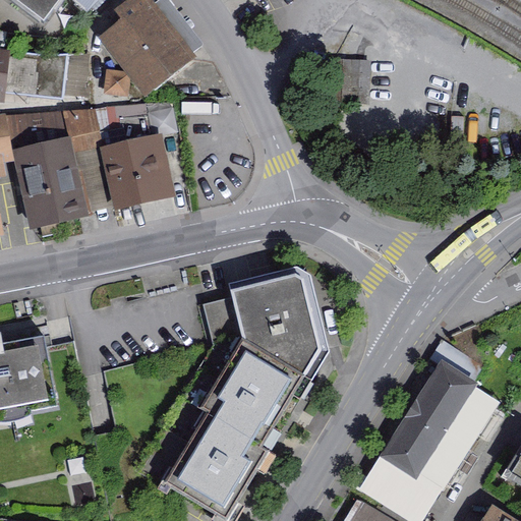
[(68,1),(97,18),(113,0),(6,0),(47,30),(68,1)]
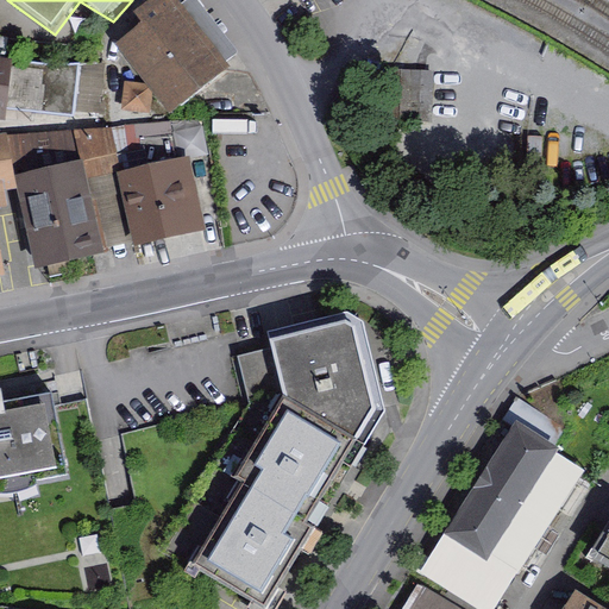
[(165,0),(113,39),(171,117),(227,74),(171,0),(165,0)]
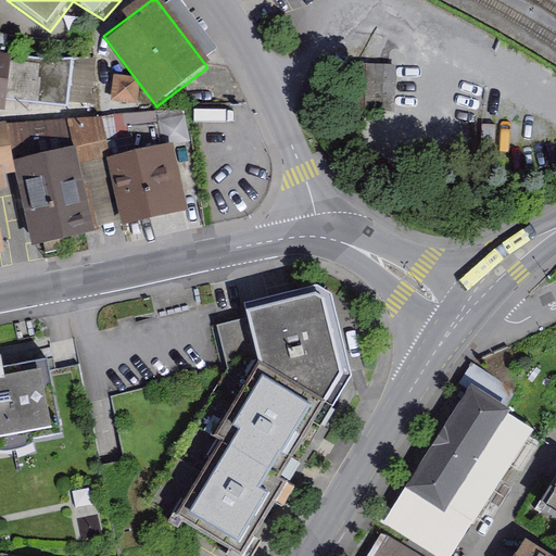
[(11,54),(0,52),(0,109),(3,110),(5,99),(11,54)]
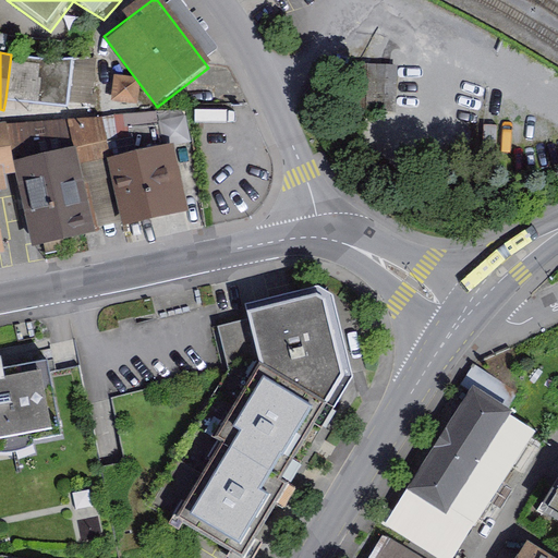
[(61,59),(11,55),(5,99),(68,106),(72,57),(61,59)]
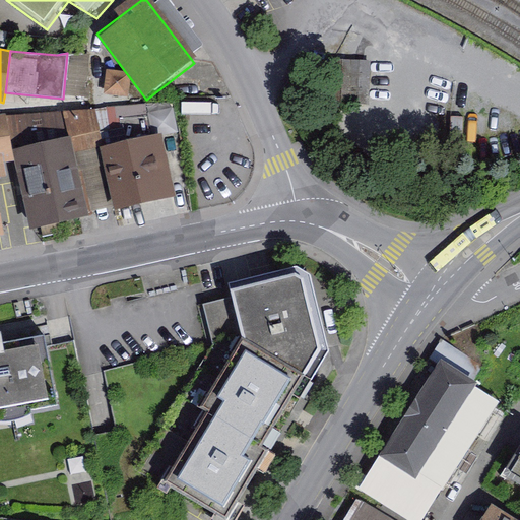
[(95,109),(6,112),(12,149),(70,135),(100,129),(95,109)]
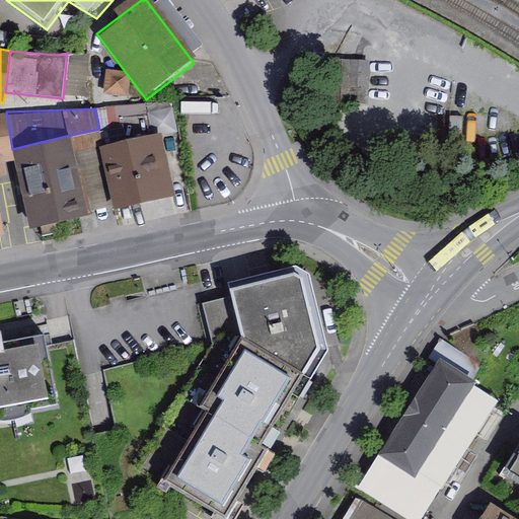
[(0,234),(5,233),(0,205),(0,183),(11,181),(7,162),(15,161),(12,149),(6,112),(0,113),(0,234)]
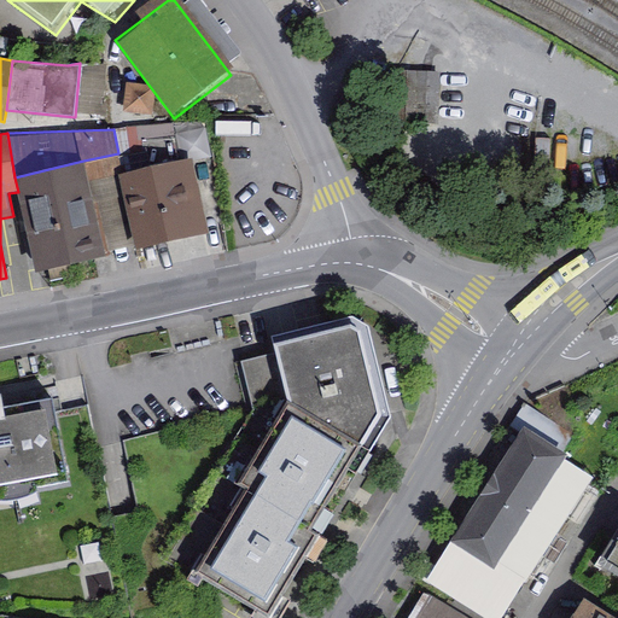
[(192,159),(118,176),(135,251),(209,234),(192,159)]
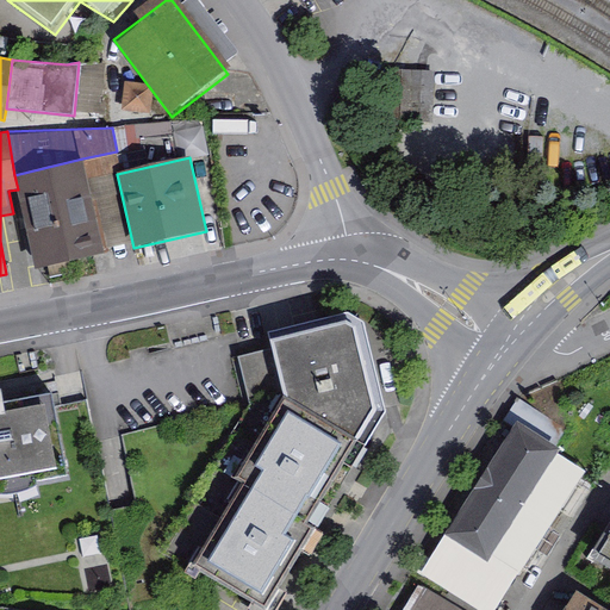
[(14,175),(18,190),(36,268),(104,251),(82,159),(14,175)]
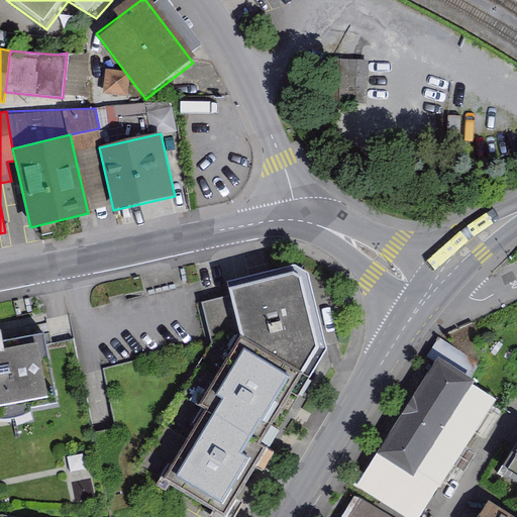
[(228,290),(231,302),(240,336),(302,374),(318,348),(301,278),(293,274),(228,290)]
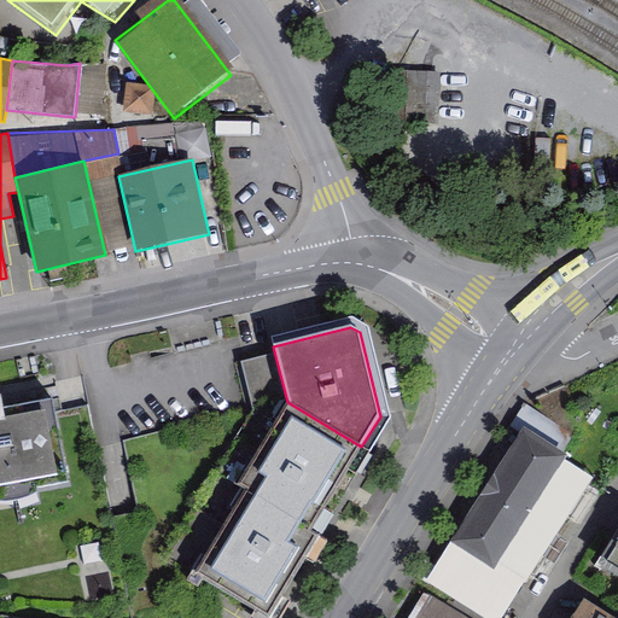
[(255,408),(221,464),(242,477),(287,402),(277,361),(244,369),(255,408)]
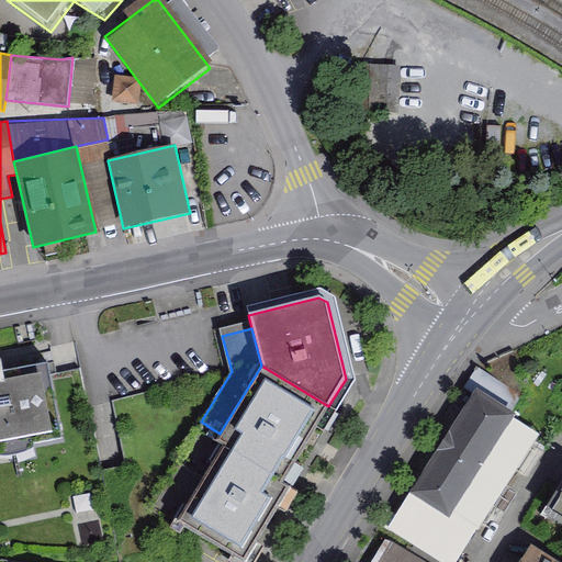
[(0,447),(62,436),(47,362),(3,371),(0,358),(0,447)]
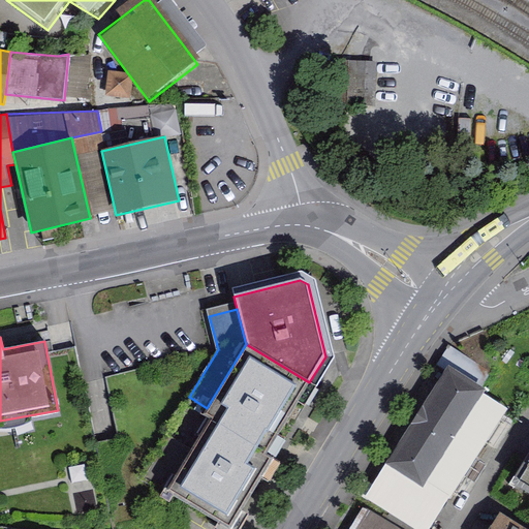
[(266,455),(309,382),(246,344),(207,408),(203,415),(266,455)]
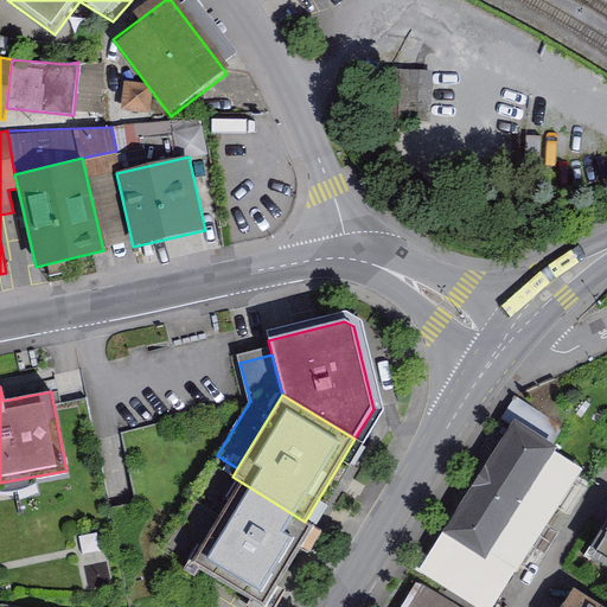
[(549,448),(516,428),(449,531),(484,553),(485,550),(512,567),(574,471),(545,453),(549,448)]
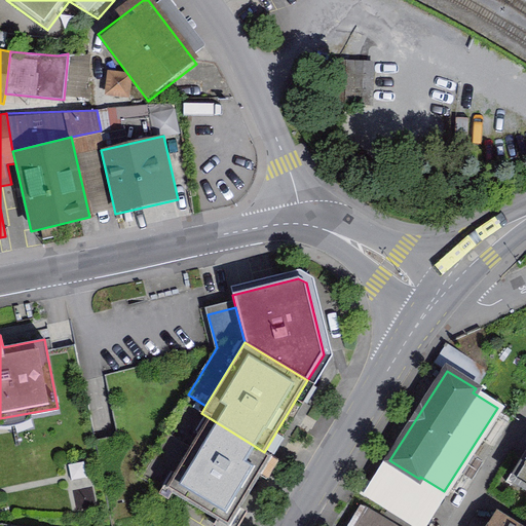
[(228,525),(271,455),(264,452),(201,413),(184,403),(141,474),(226,525),(228,525)]
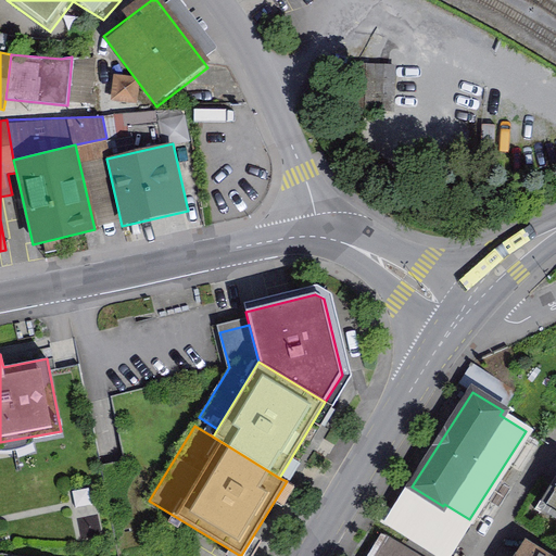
[(555,487),(545,504),(555,510),(555,487)]
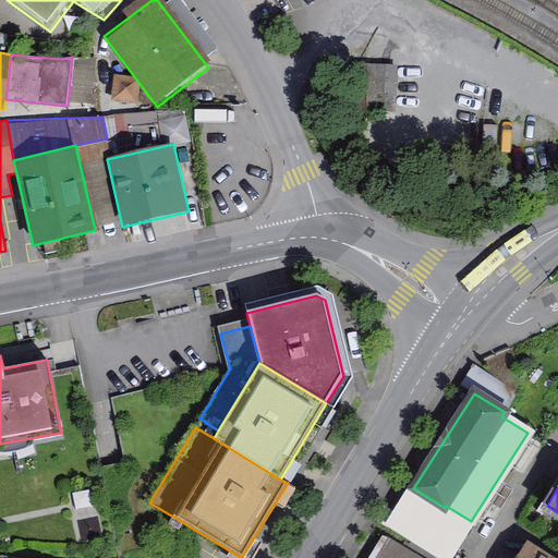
[(415,557),(384,538),(371,557),(415,557)]
